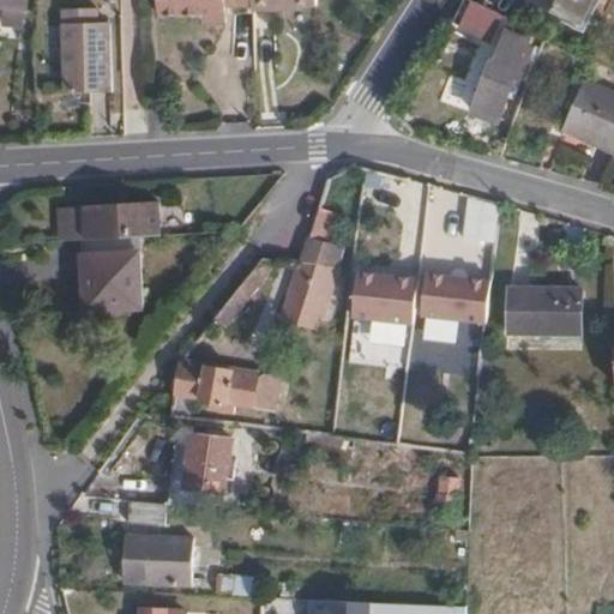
[(18,0),(0,0),(0,13),(18,16),(18,0)]
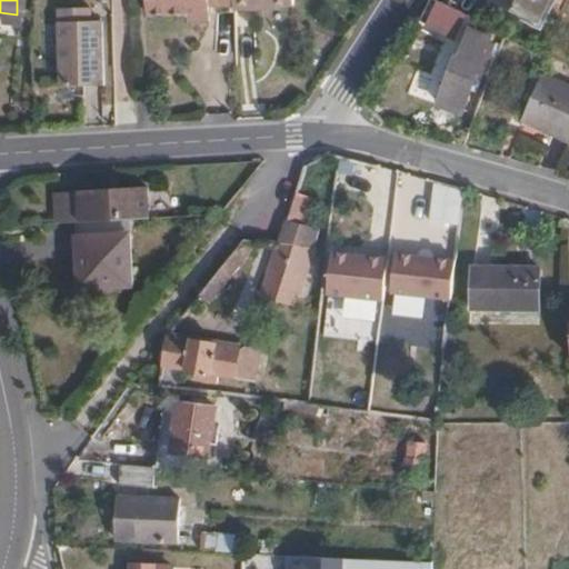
[(80,0),(52,0),(56,78),(98,77),(96,11),(81,11),(80,0)]
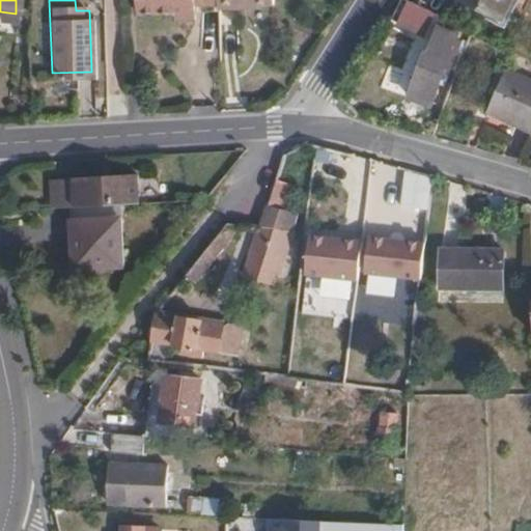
[(132,0),(132,5),(169,5),(169,11),(191,10),(191,0),(132,0)]
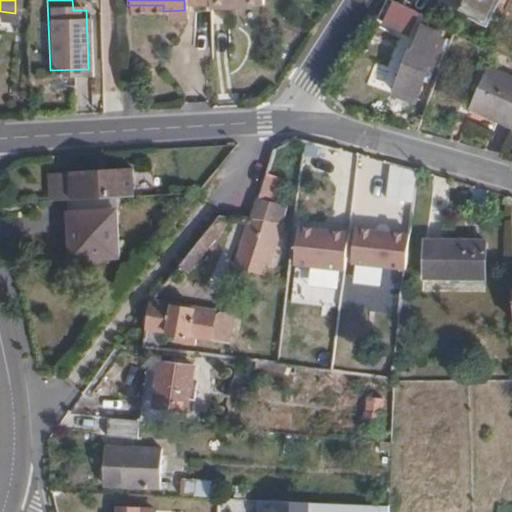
[(416,4),(407,0),(377,0),(372,10),(402,25),(404,26),(416,4)]
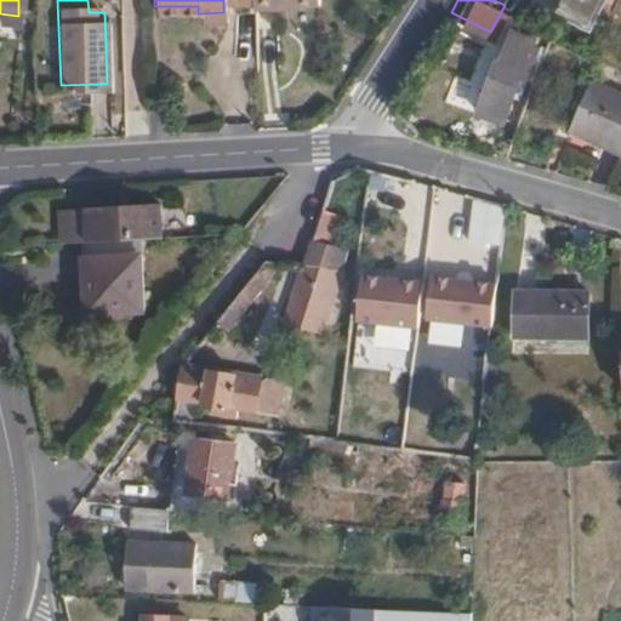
[(559,0),(584,11),(588,0),(559,0)]
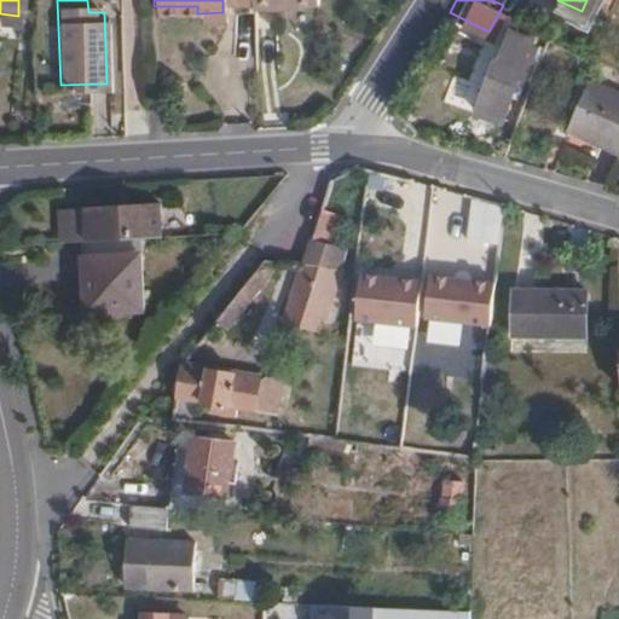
[(586,0),(582,11),(589,13),(596,0),(586,0)]
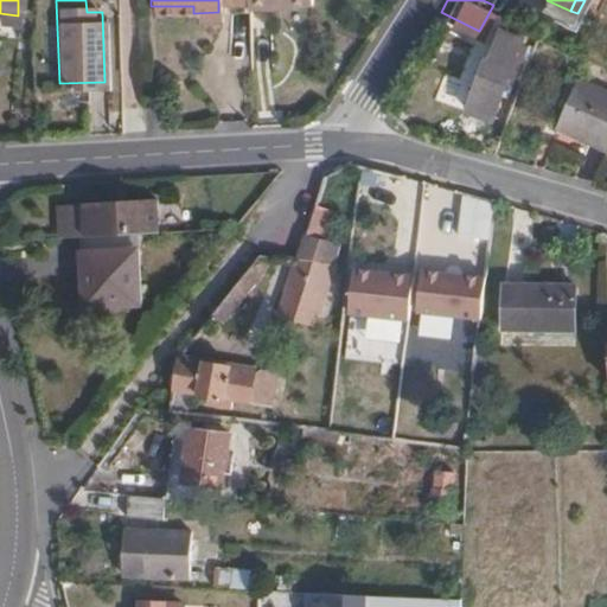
[(481,50),(462,96),(487,106),(497,84),(504,87),(513,63),(508,61),(519,27),(498,19),(485,51),(481,50)]
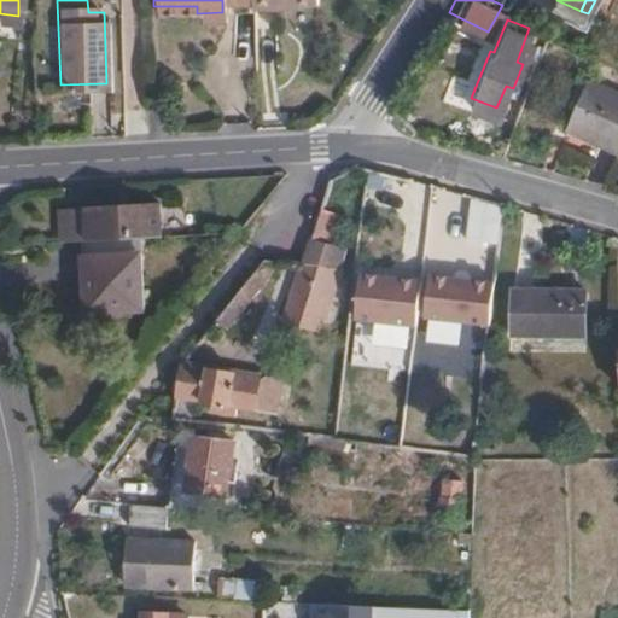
[(617,88),(587,74),(564,120),(614,144),(617,136),(617,88)]
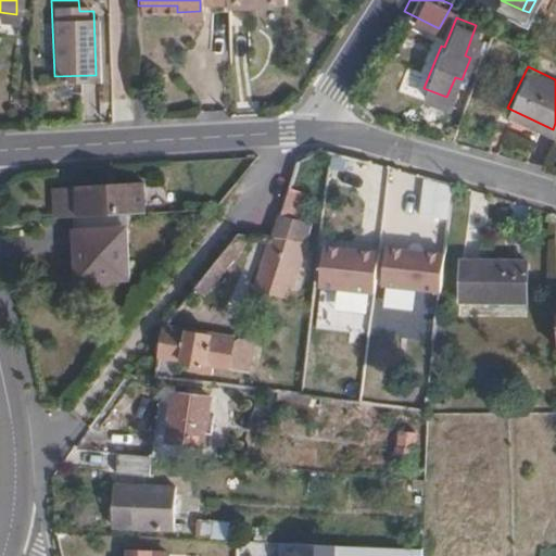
[(96,178),(30,182),(32,211),(98,209),(96,178)]
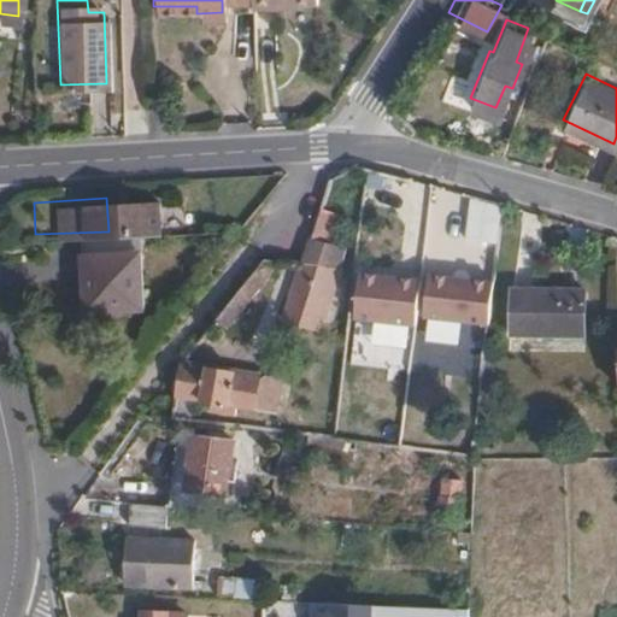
[(316,329),(341,246),(330,242),(339,212),(317,205),(281,317),(316,329)]
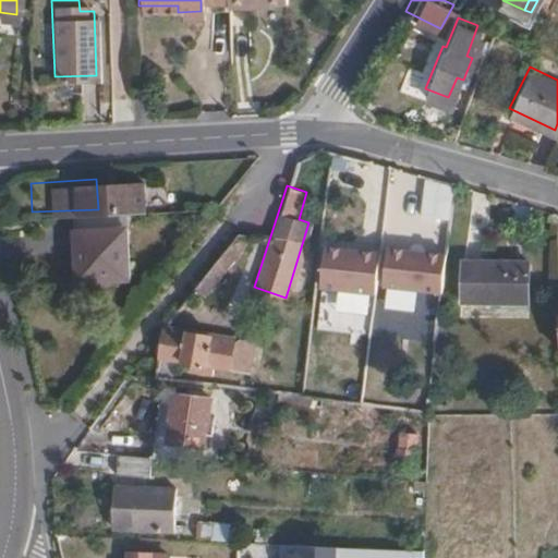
[(121,213),(69,215),(68,229),(121,227),(121,213)]
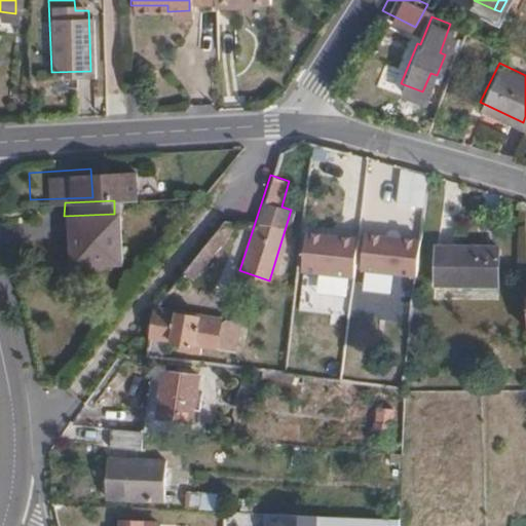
[(114,214),(64,216),(68,263),(116,261),(114,214)]
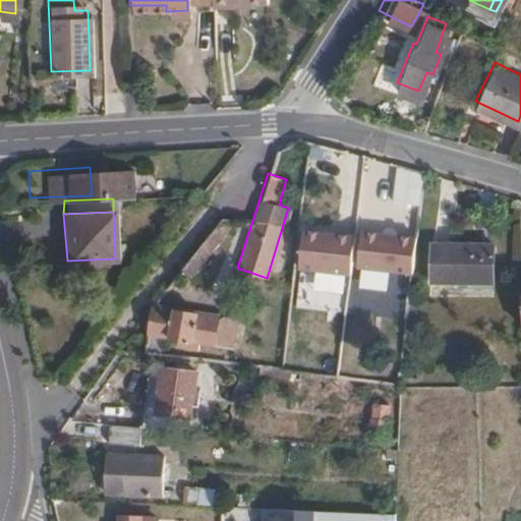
[(223,216),(181,269),(193,278),(236,218),(223,216)]
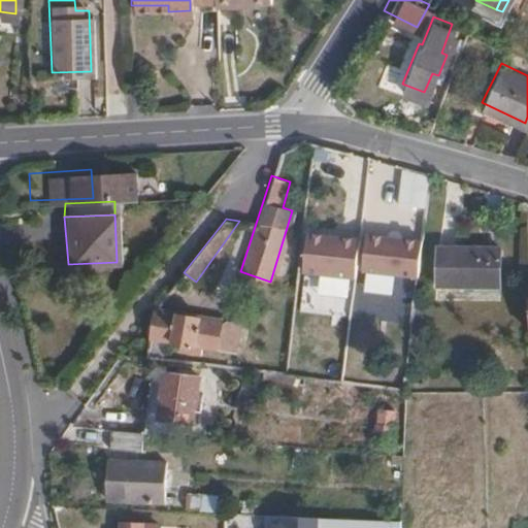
[(358,238),(307,233),(302,273),(354,279),(358,238)]
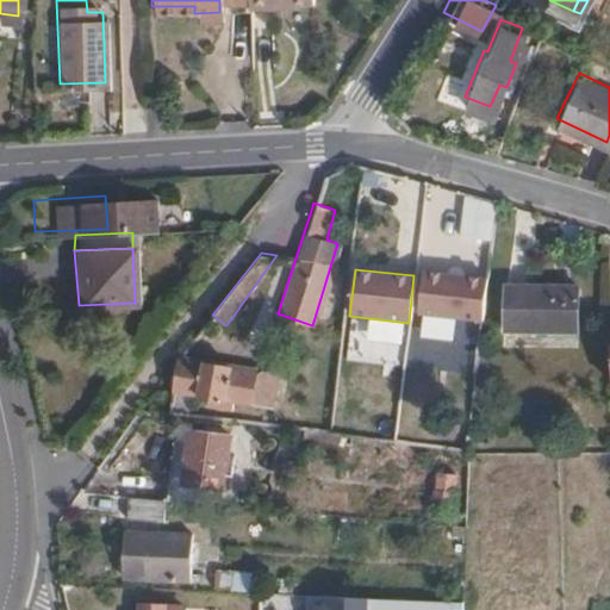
[(486,279),(423,272),(417,316),(481,323),(486,279)]
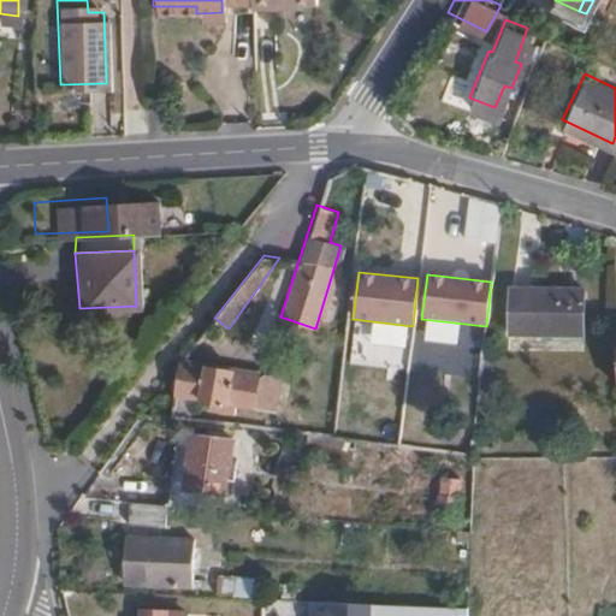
[(511,284),(511,331),(584,332),(584,288),(511,284)]
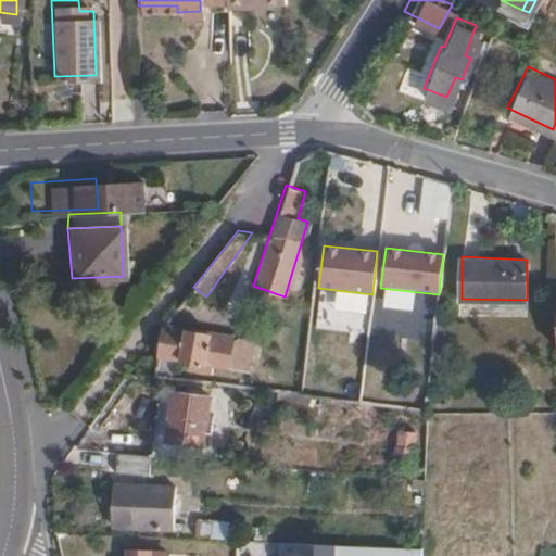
[(239,338),(162,326),(158,353),(234,366),(239,338)]
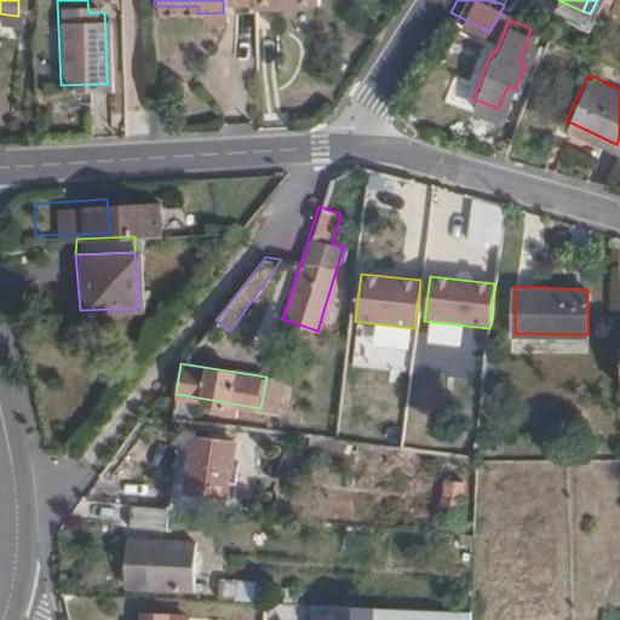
[(177,435),(170,507),(219,511),(225,511),(231,441),(177,435)]
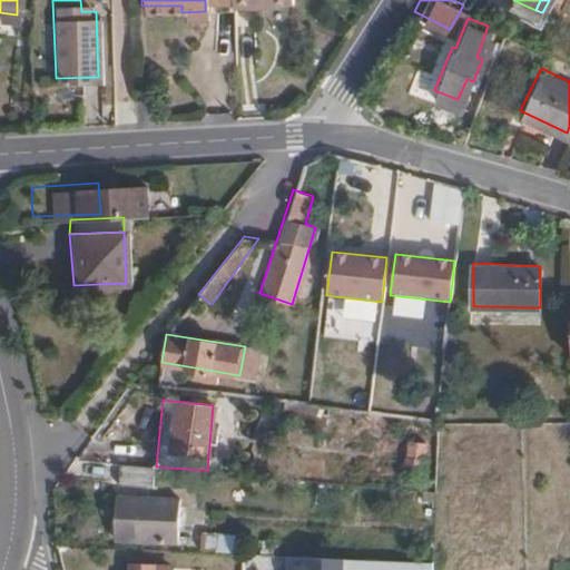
[(156,467),(121,462),(120,484),(154,488),(156,467)]
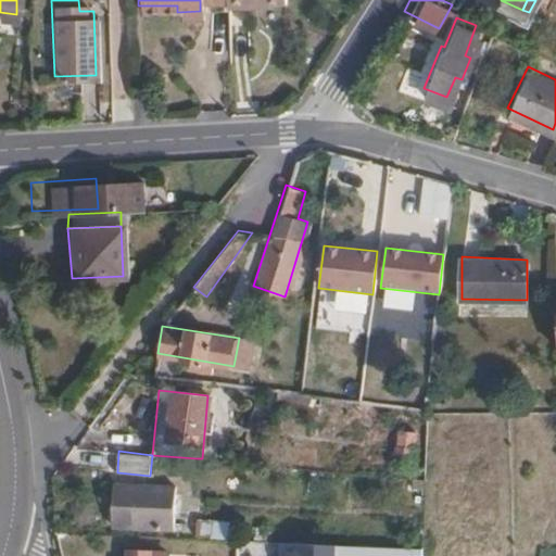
[(117,484),(115,526),(168,529),(169,487),(117,484)]
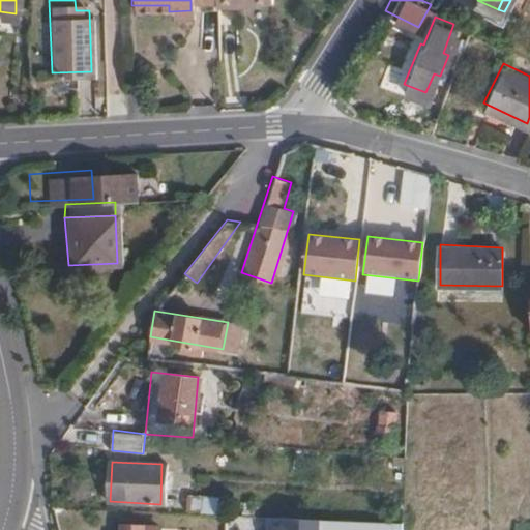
[(183,494),(181,512),(188,512),(199,513),(200,495),(183,494)]
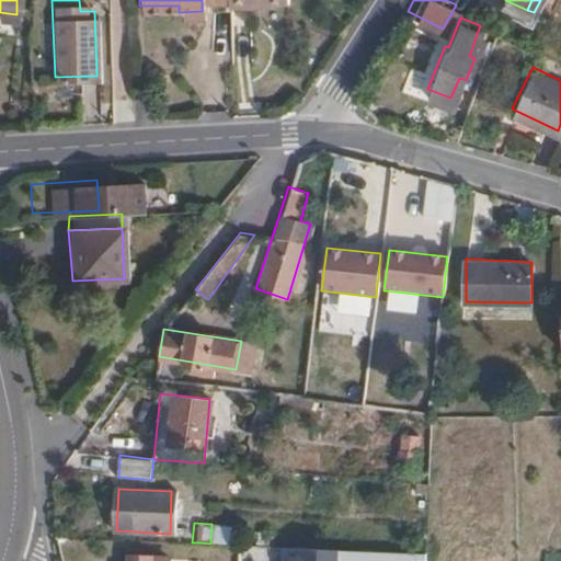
[(339,560),(340,549),(294,548),(293,560),(339,560)]
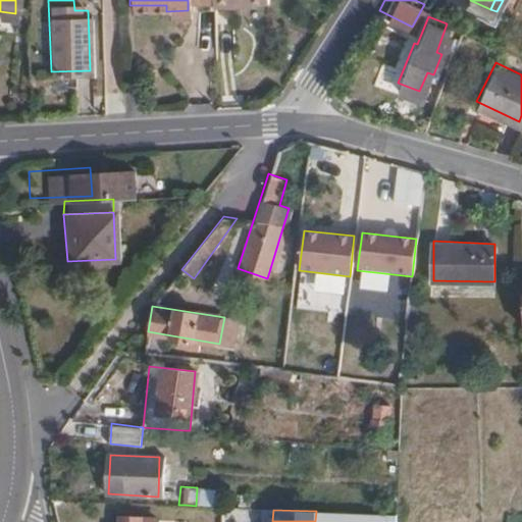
[(521,521),(521,512),(508,512),(508,521),(521,521)]
